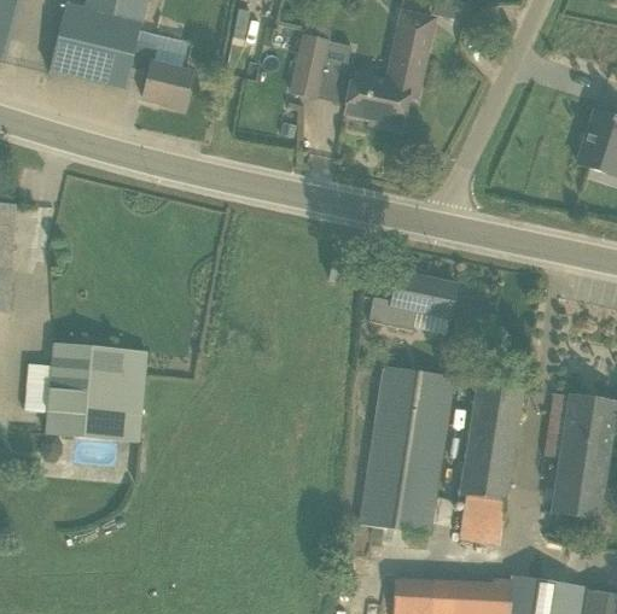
[(455,1),(453,16),(467,18),(470,5),(455,1)]
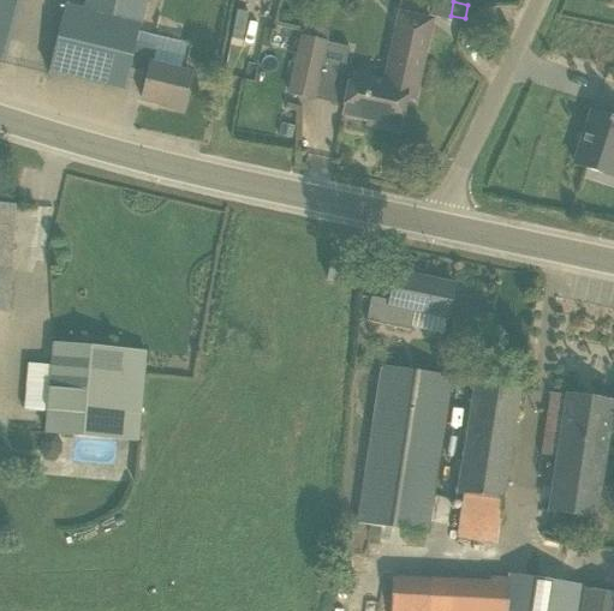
[(129,75),(136,41),(141,21),(85,7),(66,3),(49,69),(125,87),(129,75)]
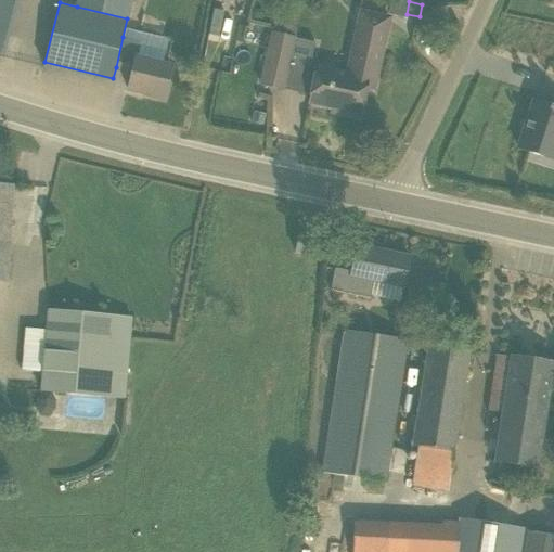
[(348,73),(318,65),(310,101),(342,107),(340,112),(360,116),(368,78),(375,79),(389,18),(361,13),(348,73)]
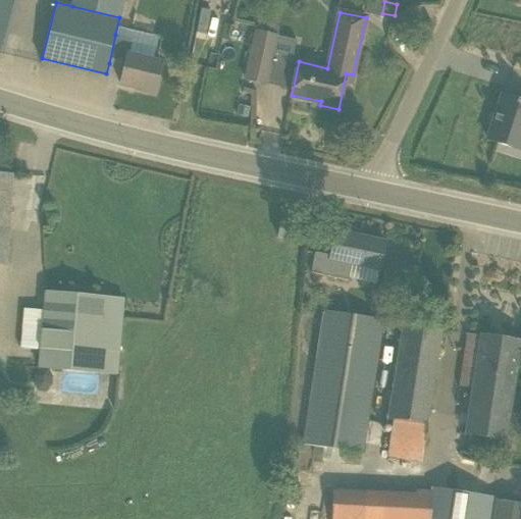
[(227,37),(230,22),(224,21),(221,36),(227,37)]
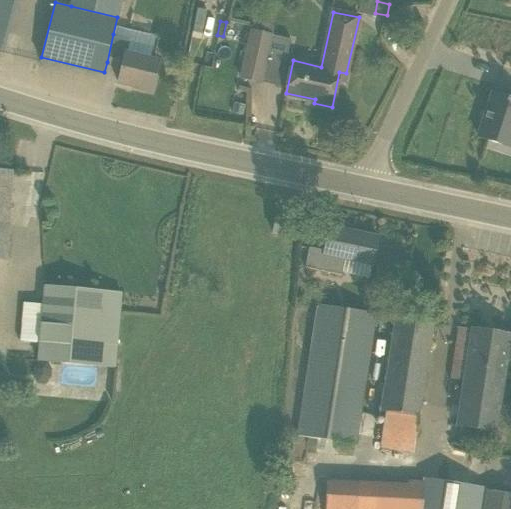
[(274,32),(253,27),(242,76),(263,80),(268,55),(286,59),(288,53),(270,49),(274,32)]
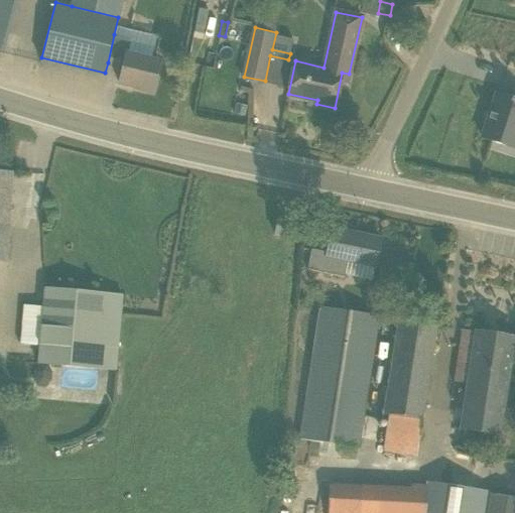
[(120,82),(153,89),(160,59),(128,51),(131,38),(114,34),(108,62),(123,67),(120,82)]
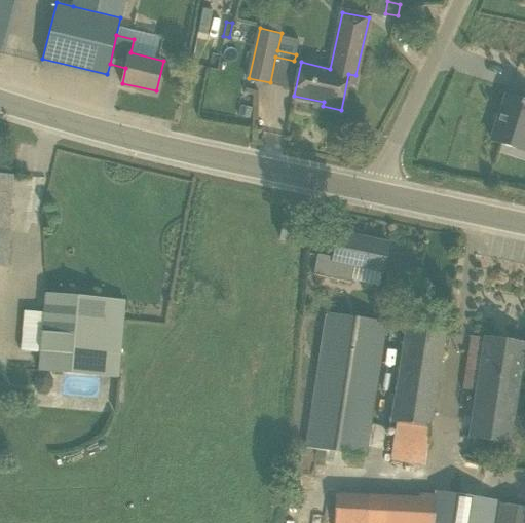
[(524,98),(505,90),(489,139),(524,150),(524,98)]
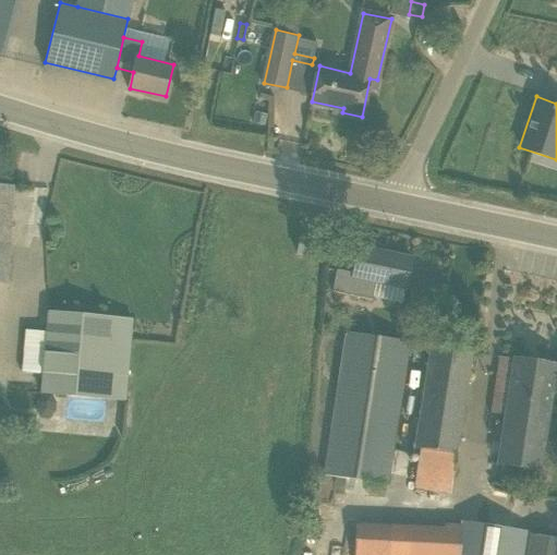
[(268,112),(256,109),(253,120),(265,123),(268,112)]
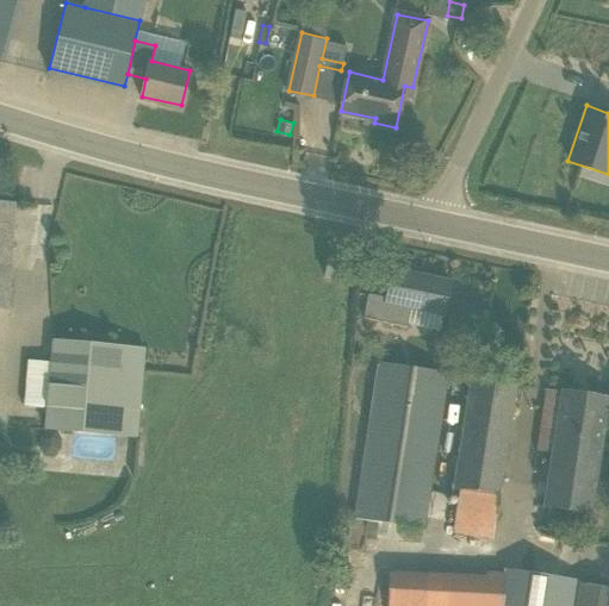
[(0,306),(10,307),(14,200),(0,199),(0,306)]
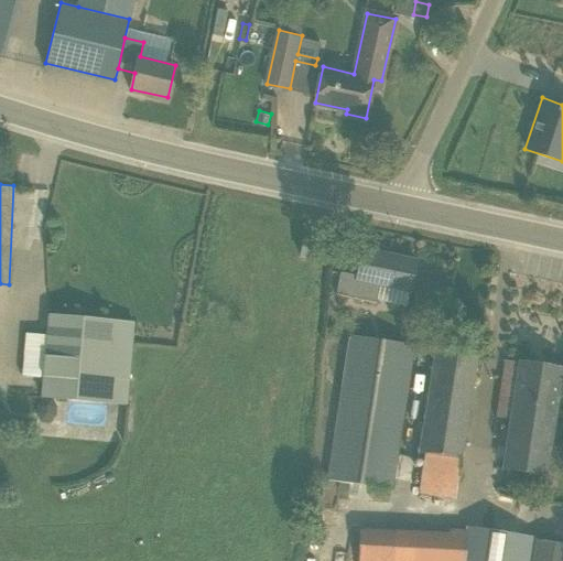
[(411,289),(417,259),(364,248),(358,273),(340,270),(336,292),(377,301),(380,282),(411,289)]
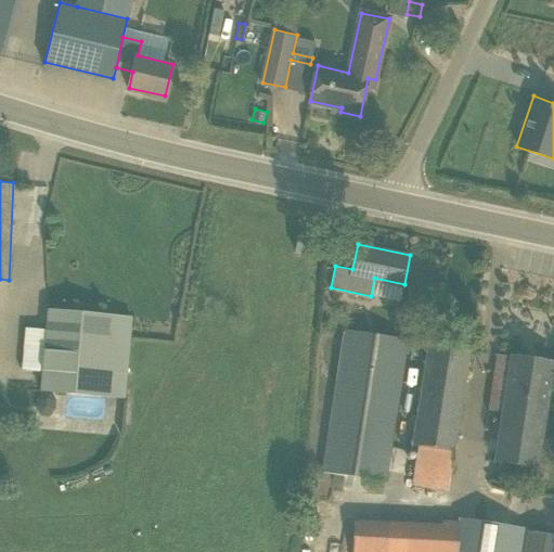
[(41,389),(126,397),(130,338),(132,316),(49,308),(47,328),(25,326),(24,346),(44,348),(41,389)]
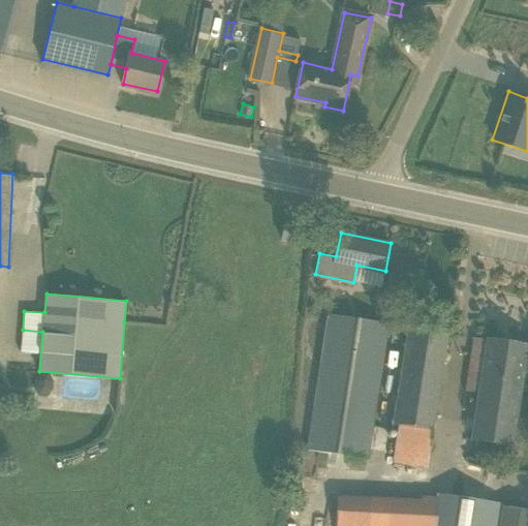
[(308,446),(367,456),(389,321),(330,312),(308,446)]
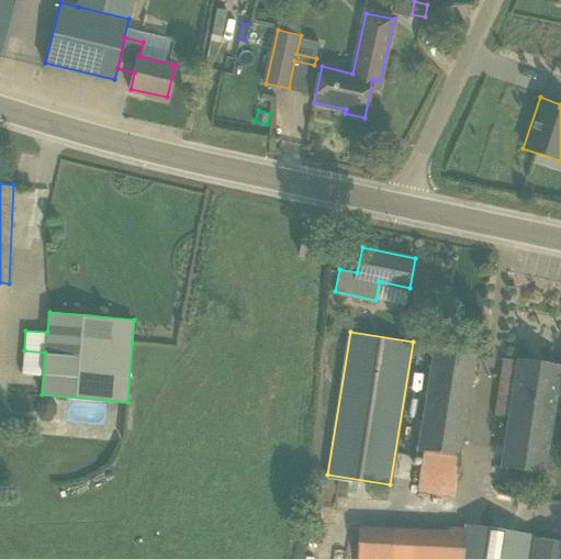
[(477,351),(435,345),(418,456),(422,456),(418,481),(456,487),(477,351)]
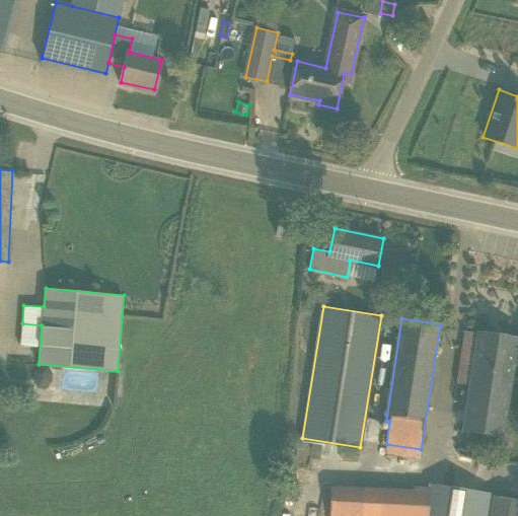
[(464,429),(502,435),(517,343),(517,337),(479,330),(464,429)]
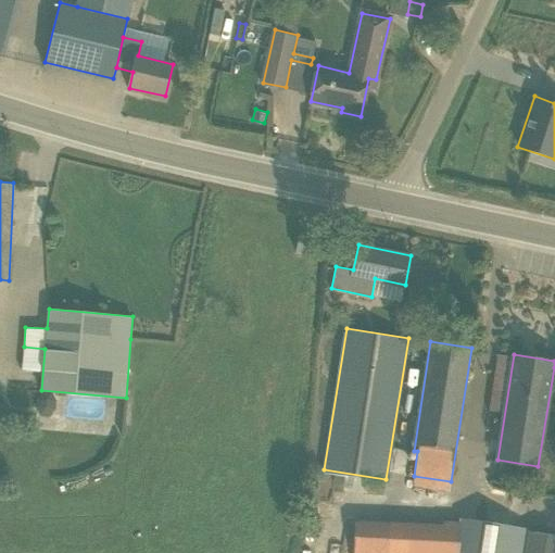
[(525,486),(537,486),(535,477),(525,477),(525,486)]
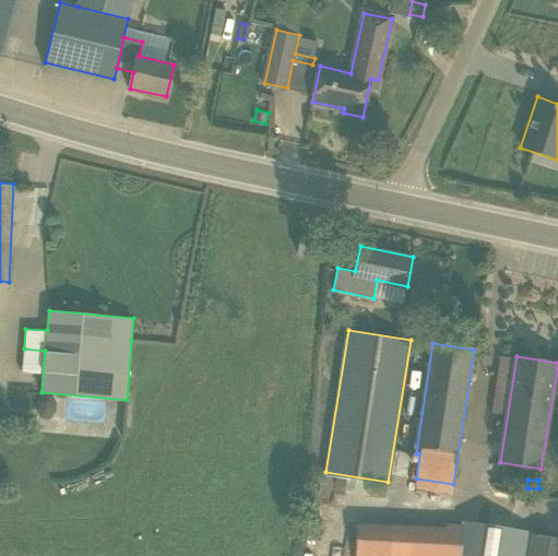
[(441,555),(557,555),(557,535),(531,532),(532,530),(462,523),(461,533),(446,531),(441,555)]
